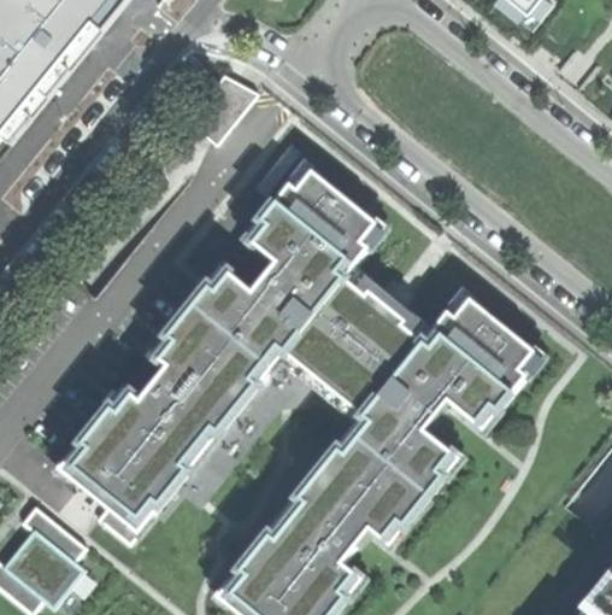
[(0,151),(123,3),(119,0),(0,0),(0,151)]
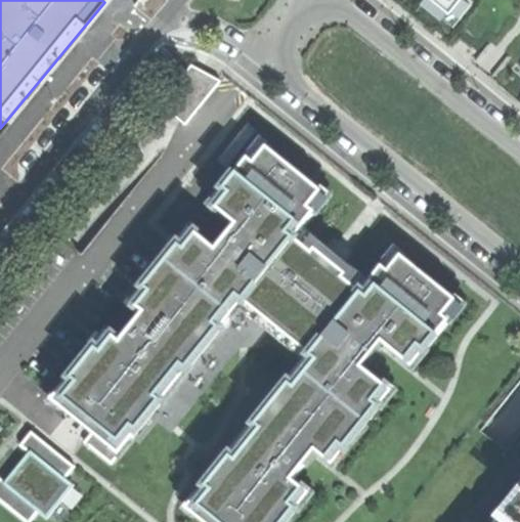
[(433,0),(448,12),(458,0),(433,0)]
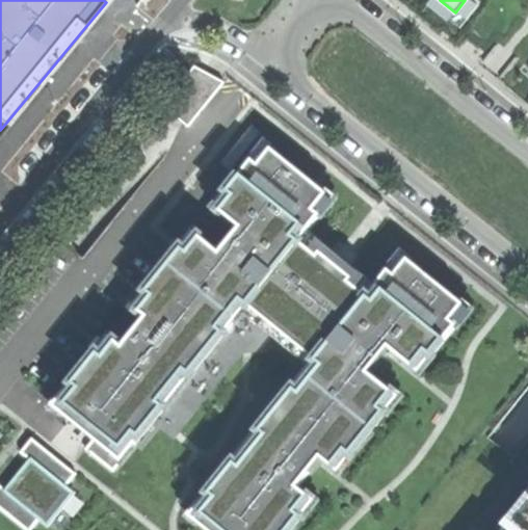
[(191,64),(157,107),(186,125),(220,81),(191,64)]
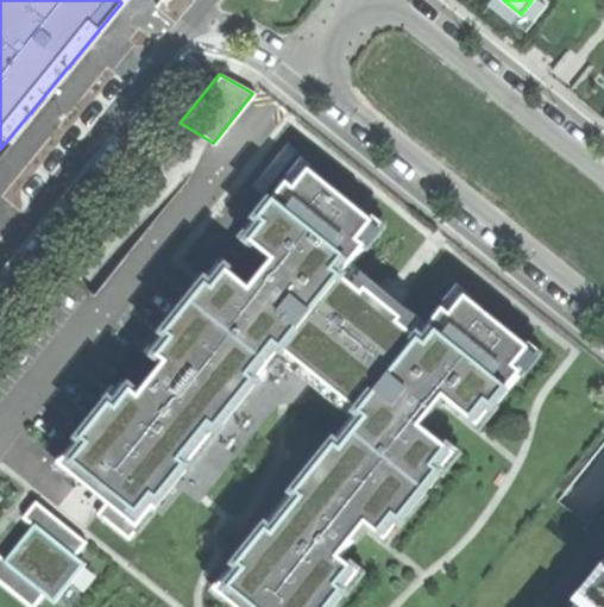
[(294,149),(283,141),(249,185),(258,193),(294,149)]
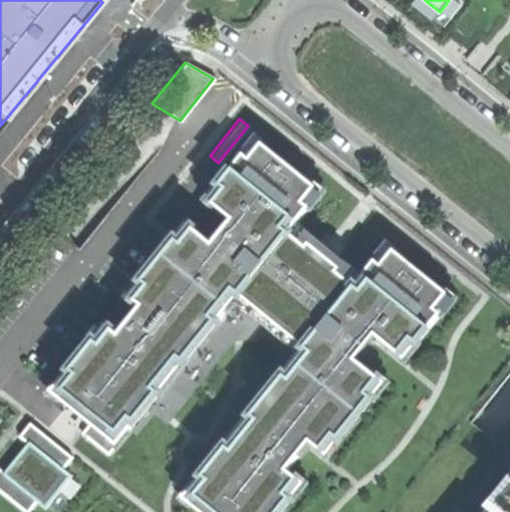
[(196,489),(187,500),(201,511),(277,511),(290,496),(283,491),(296,476),(285,467),(308,439),(319,448),(331,433),(337,438),(370,396),(364,391),(376,375),(353,356),(373,332),(397,351),(409,336),(415,341),(439,311),(433,306),(446,290),(391,246),(378,262),(372,257),(358,273),(365,278),(358,287),(335,269),(338,265),(332,260),(312,244),(306,239),(303,243),(286,230),(320,189),(253,135),(203,197),(229,218),(210,241),(185,221),(126,293),(139,303),(115,332),(103,322),(49,390),(88,421),(79,432),(105,453),(236,292),(301,344),(247,412),(254,417),(229,448),(223,443),(190,484),(196,489)]
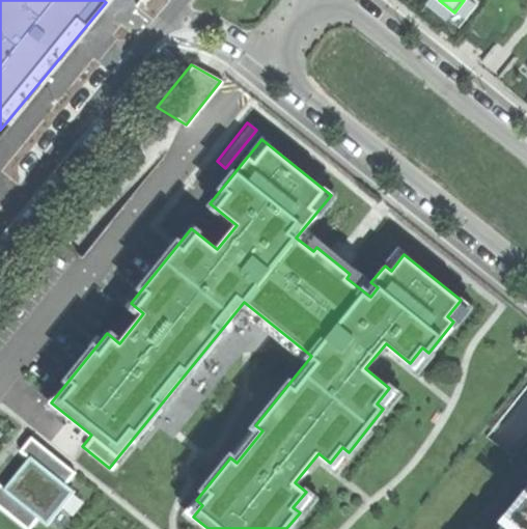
[(327,247),(323,252),(343,269),(348,263),(336,255),(327,247)]
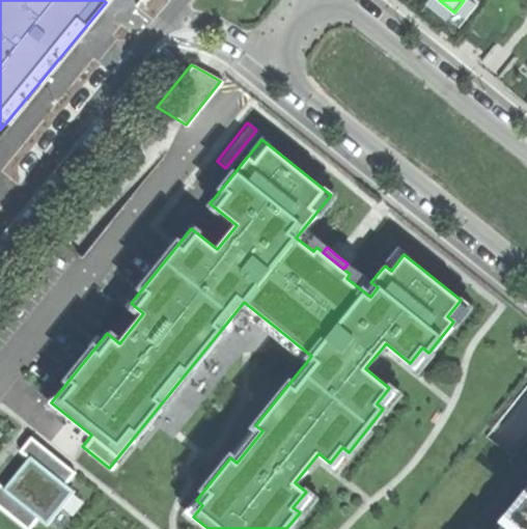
[(0,508),(25,528),(35,516),(44,523),(70,491),(61,484),(72,471),(28,437),(17,450),(27,457),(2,488),(0,485),(0,508)]
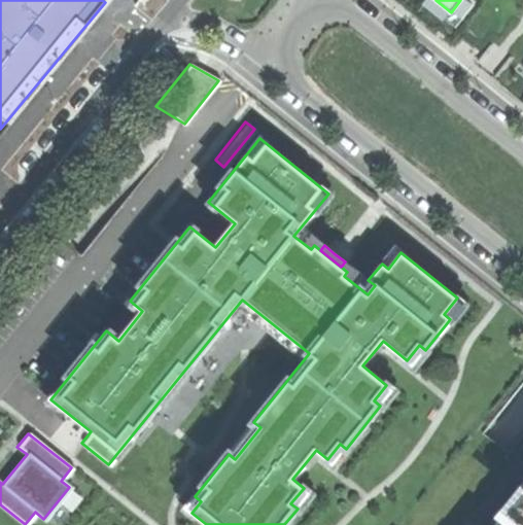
[(522,524),(522,488),(522,490),(522,499),(509,518),(503,514),(494,524),(522,524)]
